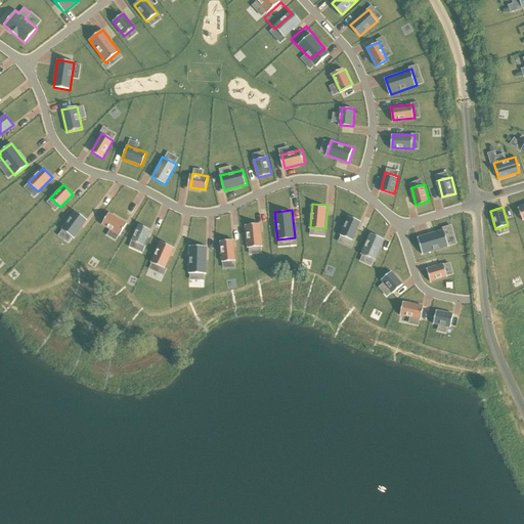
[(75,211),(61,229),(74,238),(87,220),(75,211)]
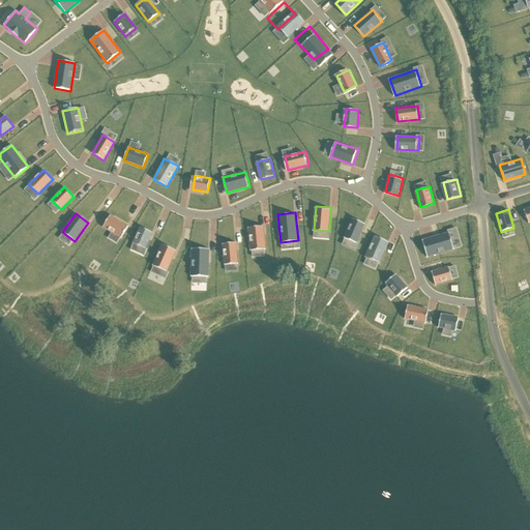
[(110,214),(104,226),(121,237),(128,226),(110,214)]
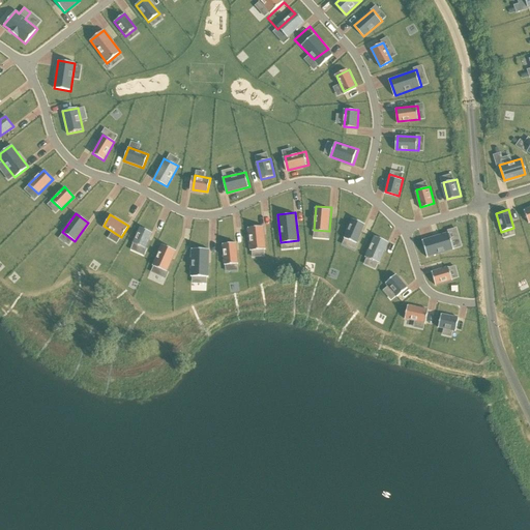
[(365,223),(353,217),(345,237),(357,242),(365,223)]
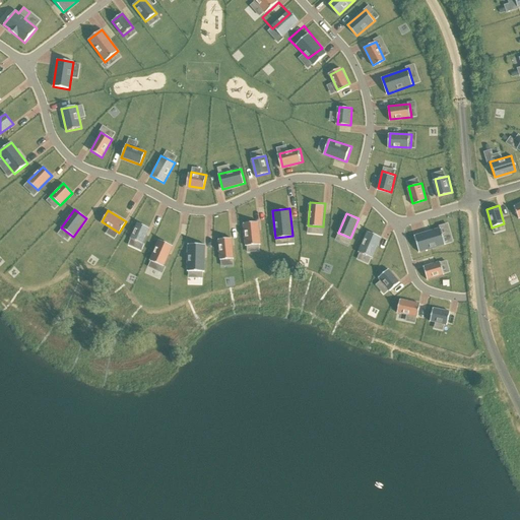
[(259,220),(244,221),(245,245),(260,244),(259,220)]
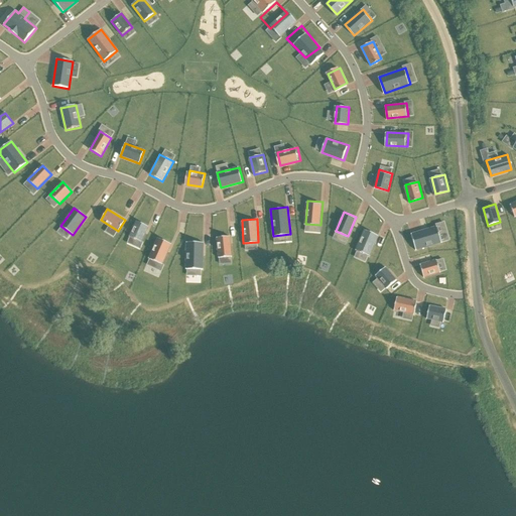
[(149,226),(137,220),(130,236),(142,241),(149,226)]
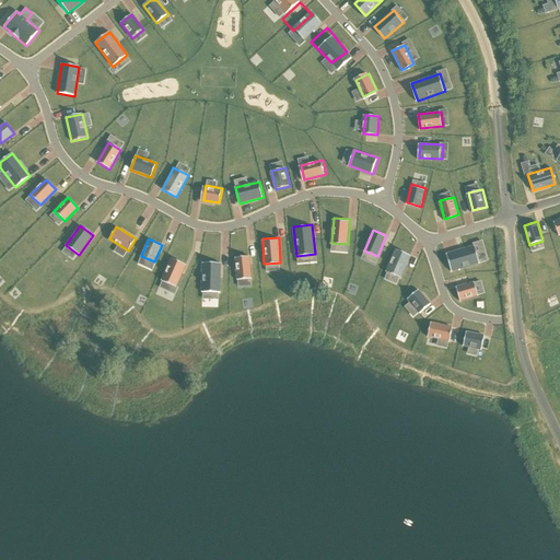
[(477,244),(448,253),(454,270),(482,261),(477,244)]
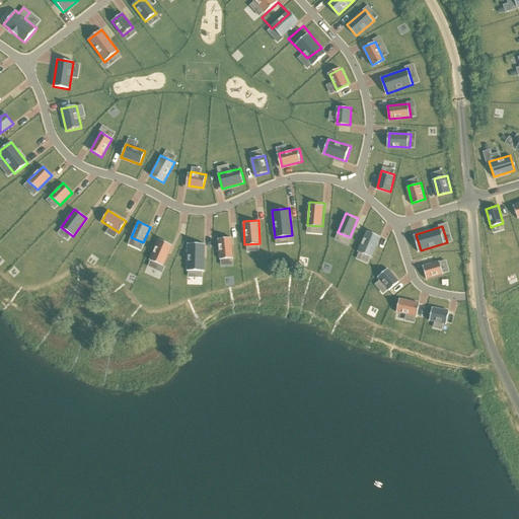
[(372,256),(381,235),(367,230),(359,251),(372,256)]
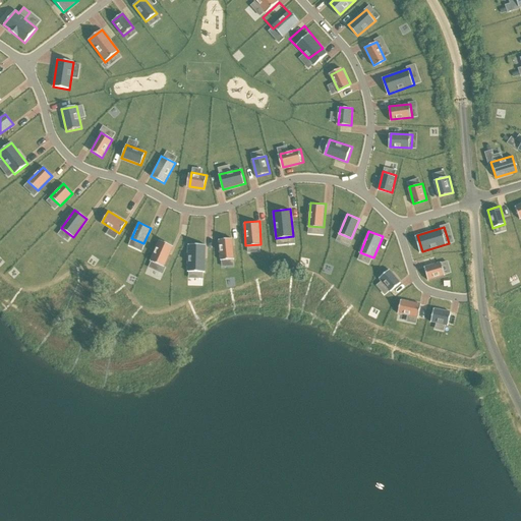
[(233,236),(220,238),(222,258),(235,256),(233,236)]
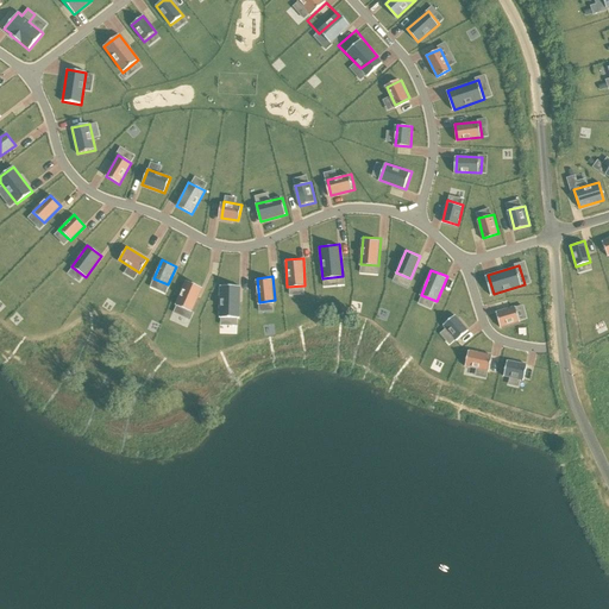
[(203,286),(187,278),(176,303),(193,311),(203,286)]
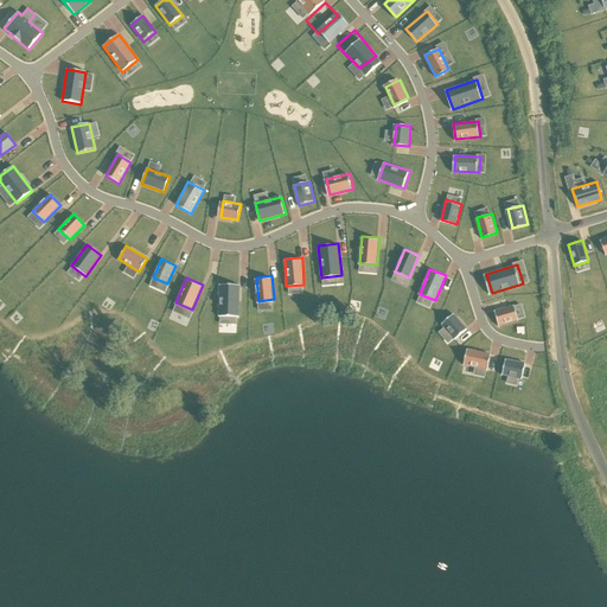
[(240,283),(219,283),(219,315),(240,315),(240,283)]
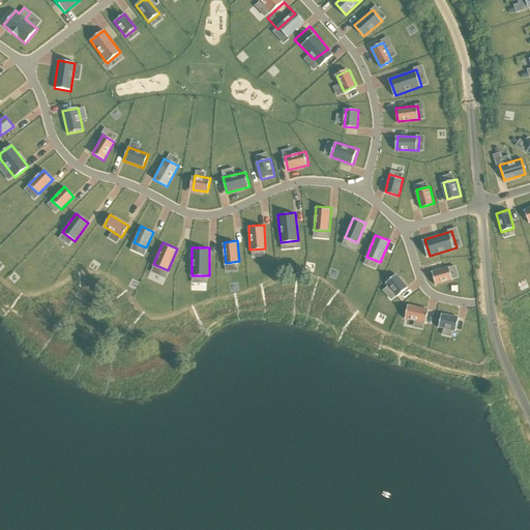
[(448,267),(432,272),(436,285),(452,281),(448,267)]
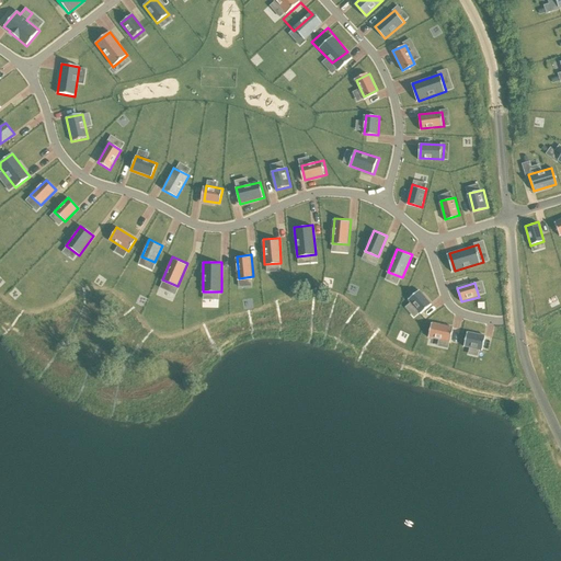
[(419,289),(409,299),(421,313),(432,304),(419,289)]
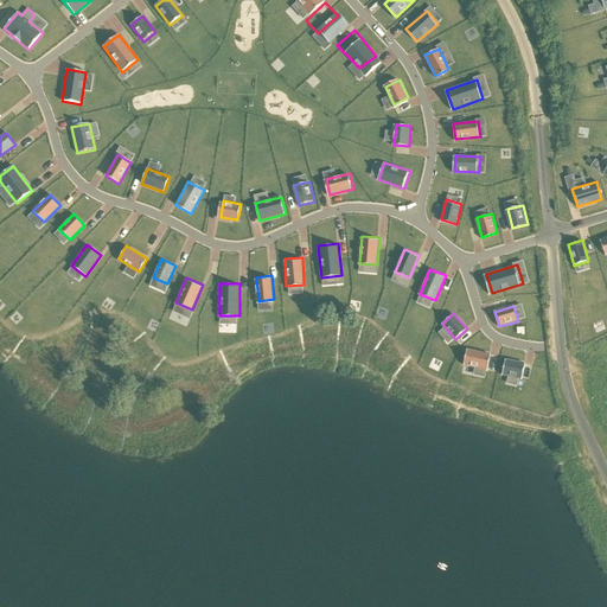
[(492,355),(467,349),(464,364),(489,369),(492,355)]
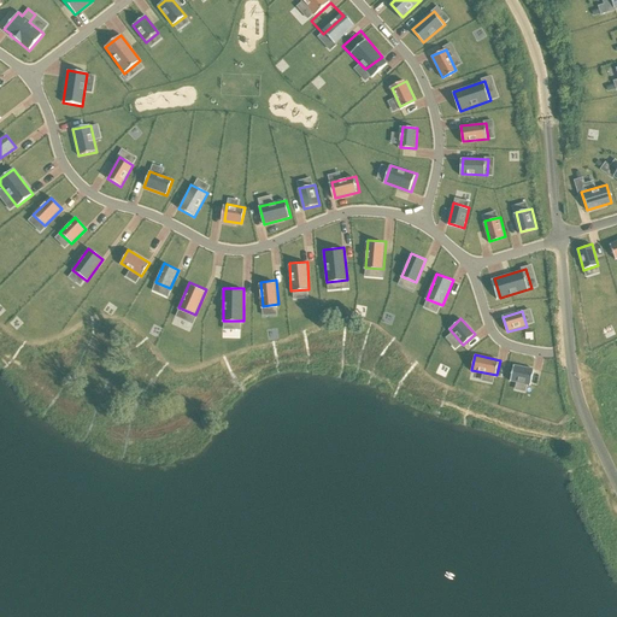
[(534,369),(515,365),(511,381),(532,385),(534,369)]
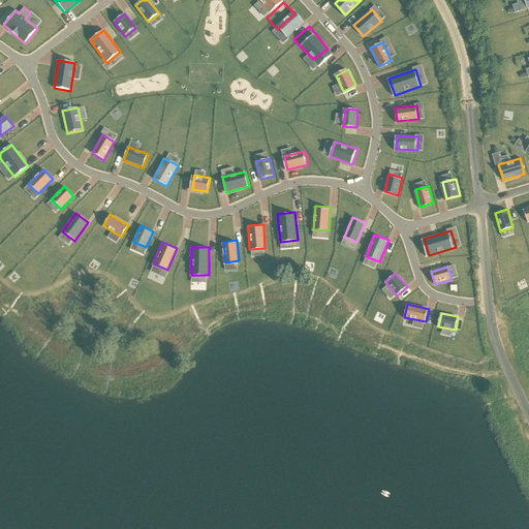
All buildings are outlined.
